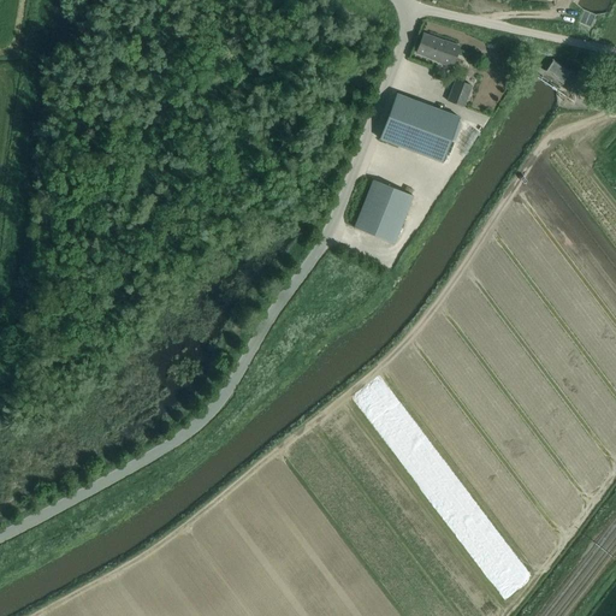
[(424,34),(416,52),(438,60),(439,59),(451,64),(451,66),(460,46),(445,41),(444,41),(424,34)]
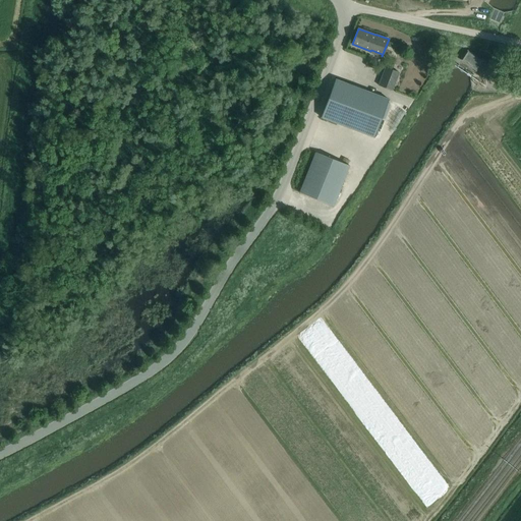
[(463,57),(461,60),(465,62),(472,66),(471,67),(475,70),(478,67),(477,66),(479,63),(480,63),(482,60),(467,50),(465,54),(463,57)]
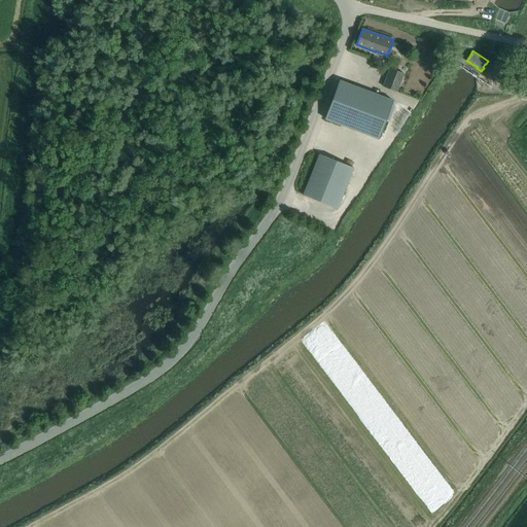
[(420,74),(421,67),(413,65),(412,72),(420,74)]
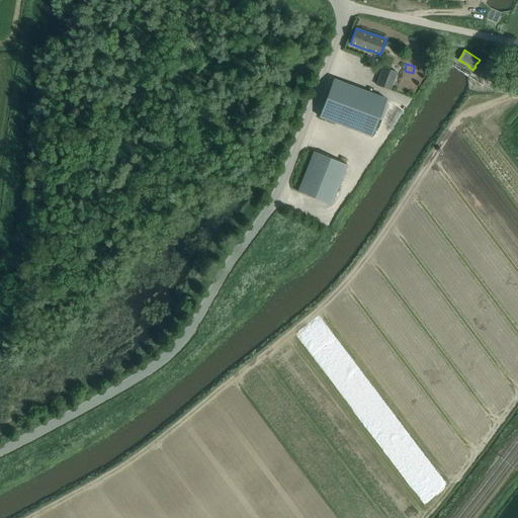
[(390,90),(397,72),(382,67),(375,84),(390,90)]
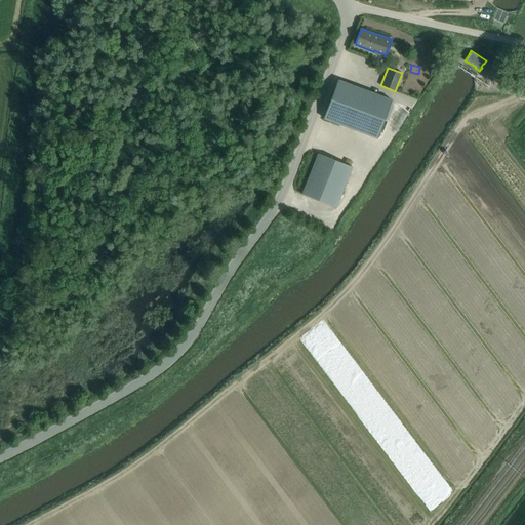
[(337,79),(323,118),(377,138),(385,119),(388,120),(393,105),(390,104),(392,99),(337,79)]
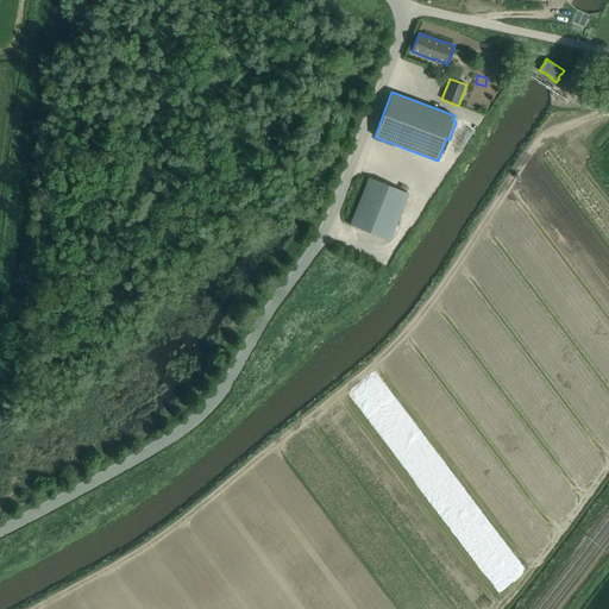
[(408,193),(380,182),(369,177),(350,224),(389,240),(408,193)]
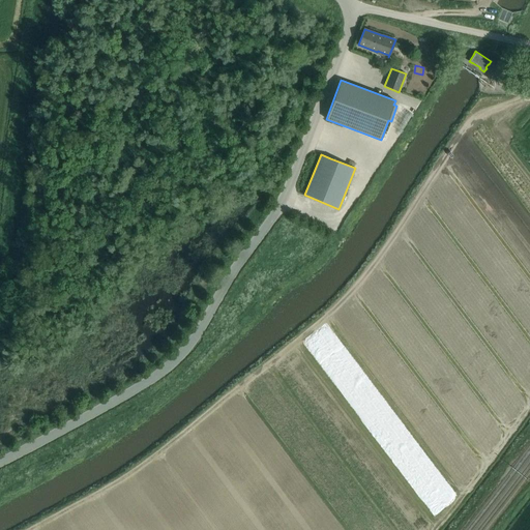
All buildings are outlined.
